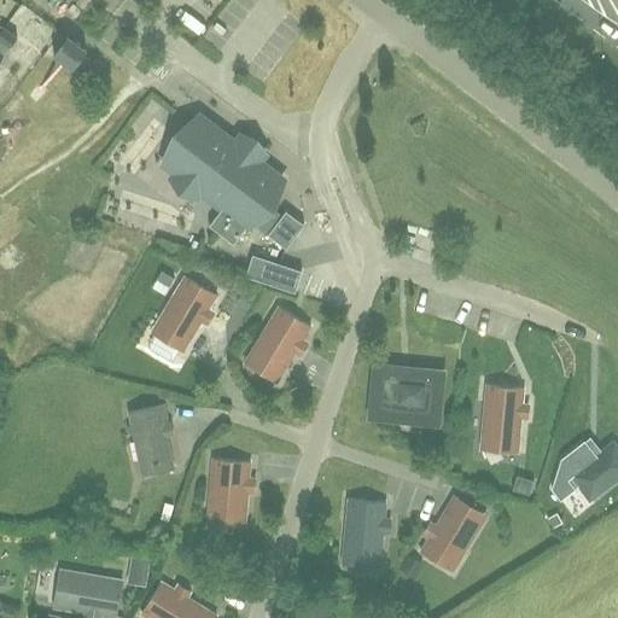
[(0,24),(0,60),(17,38),(0,24)]
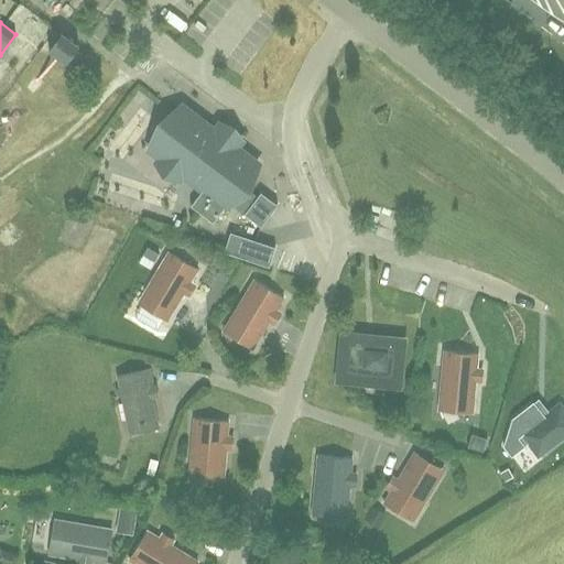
[(220,134),(183,107),(142,161),(152,169),(156,163),(179,180),(183,175),(203,190),(191,206),(213,223),(258,163),(231,143),(237,137),(225,128),(220,134)]
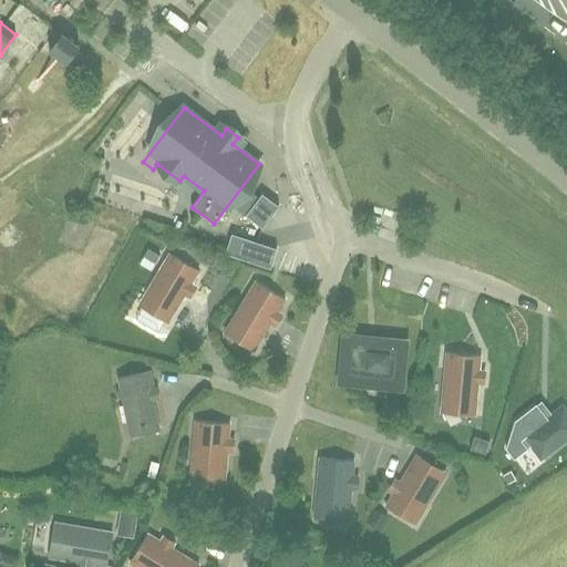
[(263,228),(279,206),(263,193),(245,215),(263,228)]
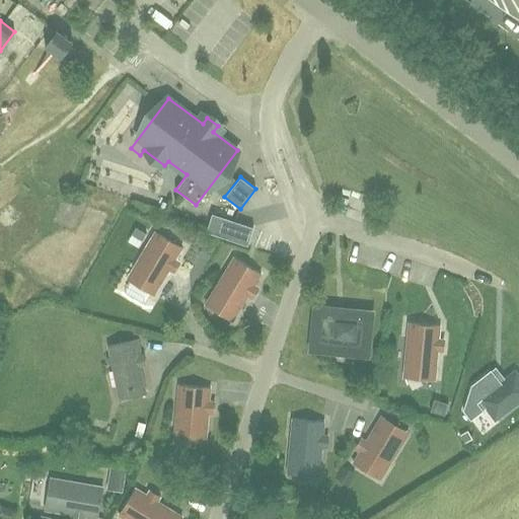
[(253,227),(212,214),(206,232),(247,245),(253,227)]
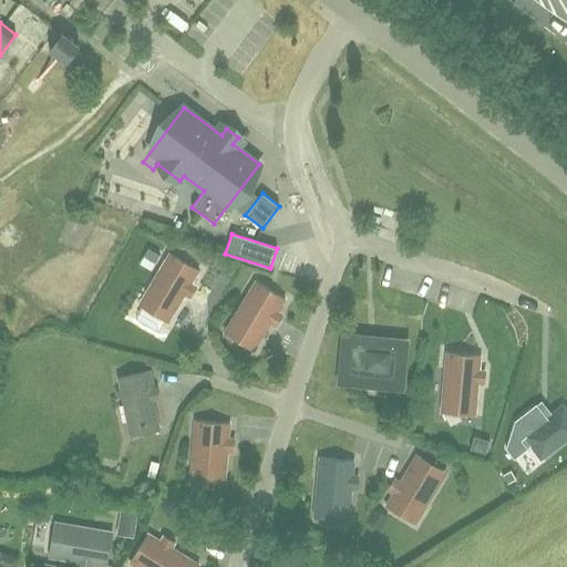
[(147,299),(173,315),(184,295),(185,295),(185,294),(185,292),(191,284),(192,282),(198,270),(169,253),(161,266),(166,269),(147,299)]
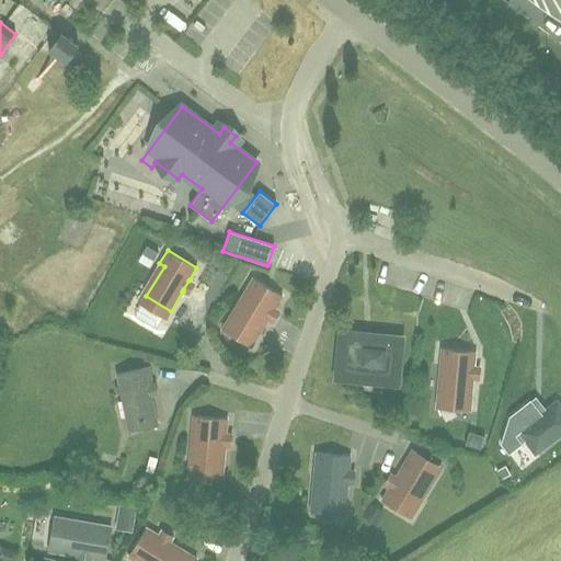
[(250,294),(231,324),(255,339),(267,319),(268,318),(267,318),(273,308),(274,309),(275,308),(274,308),(282,295),(252,277),(244,290),(250,294)]
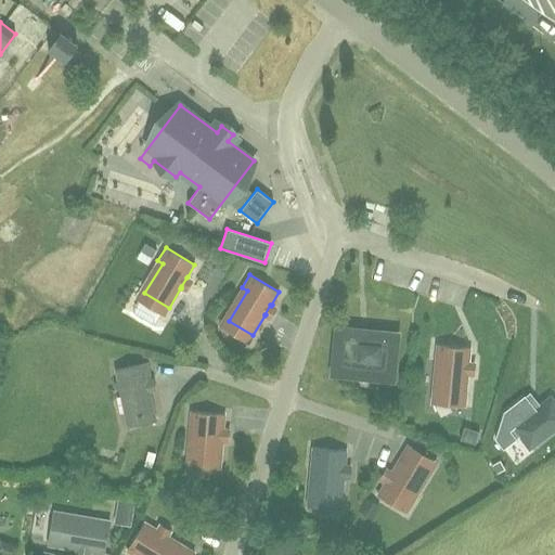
[(368,335),(368,340),(340,338),(337,369),(365,372),(366,363),(389,366),(391,338),(368,335)]
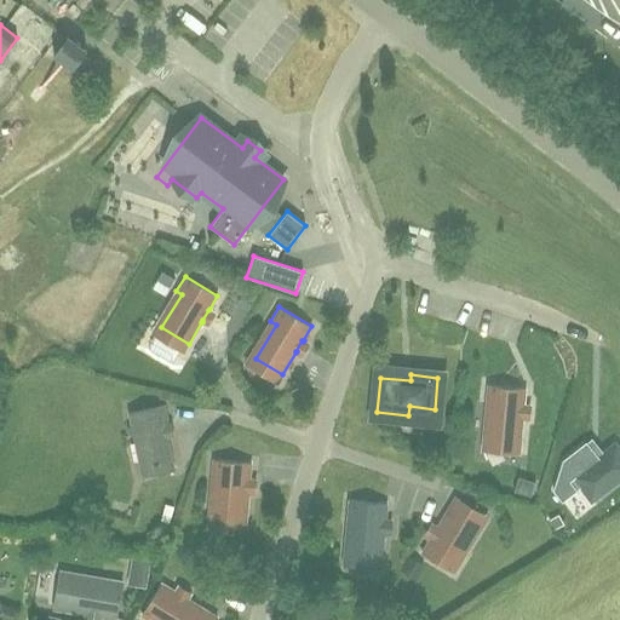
[(489,441),(520,445),(522,419),(523,419),(523,417),(522,417),(523,406),(524,406),(524,405),(523,405),(526,389),(488,385),(486,402),(493,402),(489,441)]
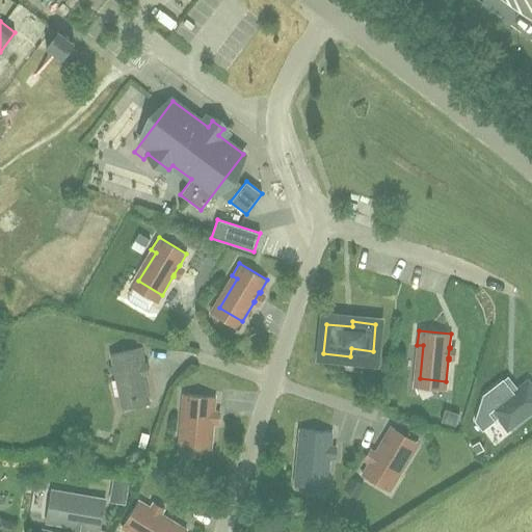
[(149,403),(141,366),(144,365),(144,364),(143,364),(140,348),(111,354),(123,408),(149,403)]
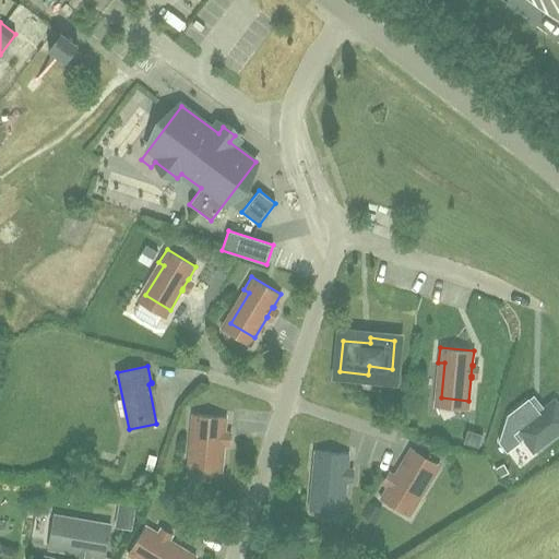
[(518,429),(533,450),(558,429),(558,406),(554,401),(518,429)]
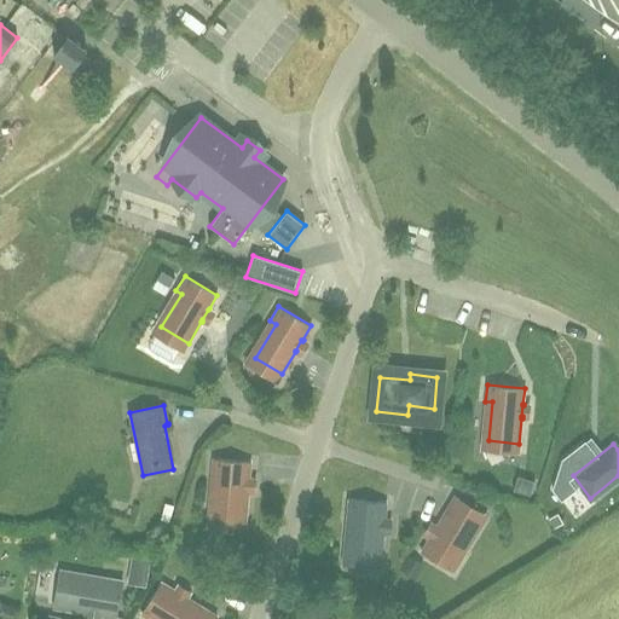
[(215,516),(246,519),(248,493),(248,491),(248,480),(249,480),(249,479),(250,463),(213,460),(212,476),(218,478),(215,516)]
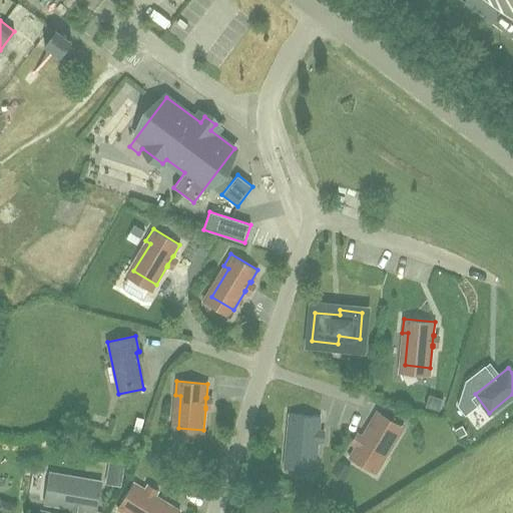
[(290,460),(316,463),(318,442),(318,440),(318,431),(319,431),(319,430),(320,417),(289,414),(288,428),(293,428),(290,460)]
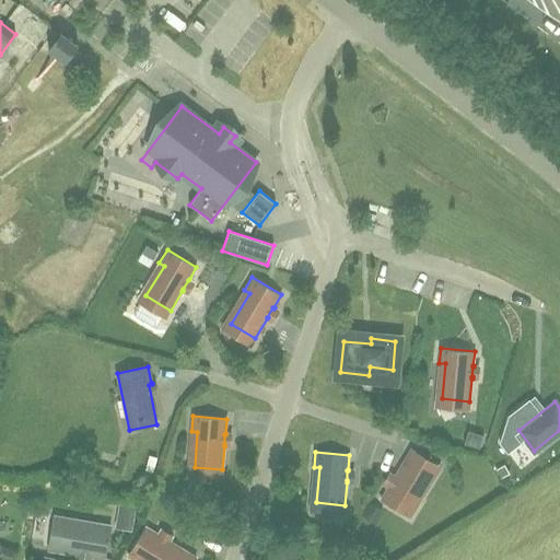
[(431,470),(407,456),(395,476),(394,475),(394,477),(388,486),(387,487),(388,487),(381,499),(409,516),(418,503),(412,500),(431,470)]
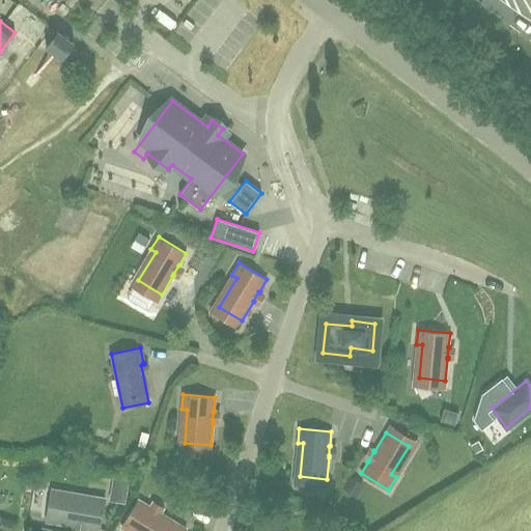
[(56,496),(52,522),(74,526),(75,526),(84,527),(84,528),(85,528),(86,528),(99,530),(105,498),(90,496),(89,501),(56,496)]
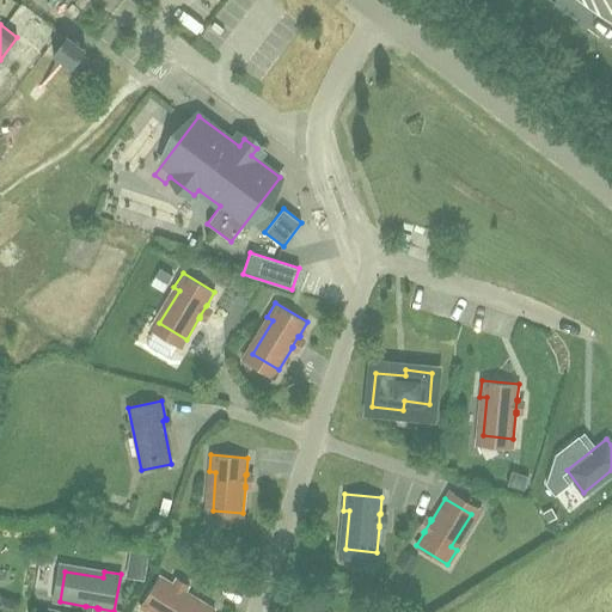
[(160,611),(201,611),(207,604),(185,591),(184,589),(183,591),(173,585),(175,583),(173,582),(172,583),(159,575),(140,607),(148,611),(155,611),(158,610),(160,611)]
